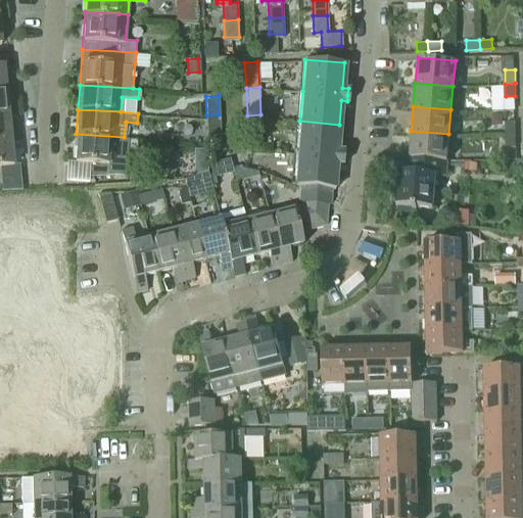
[(0,138),(10,138),(7,113),(0,113),(0,138)]
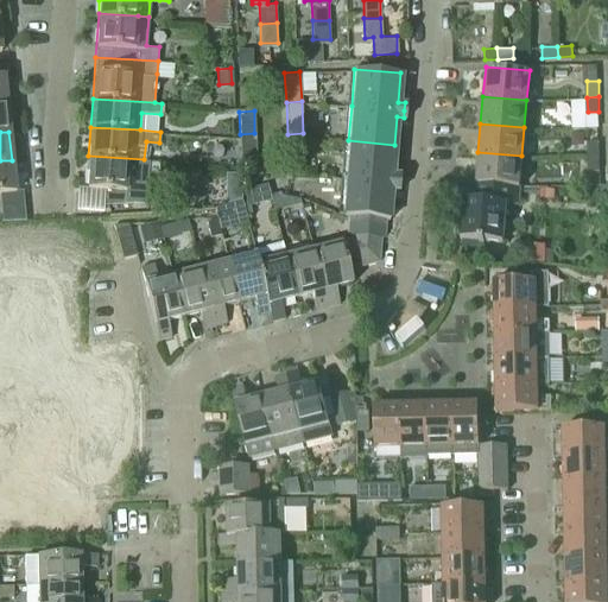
[(254,133),(240,134),(241,157),(255,156),(254,133)]
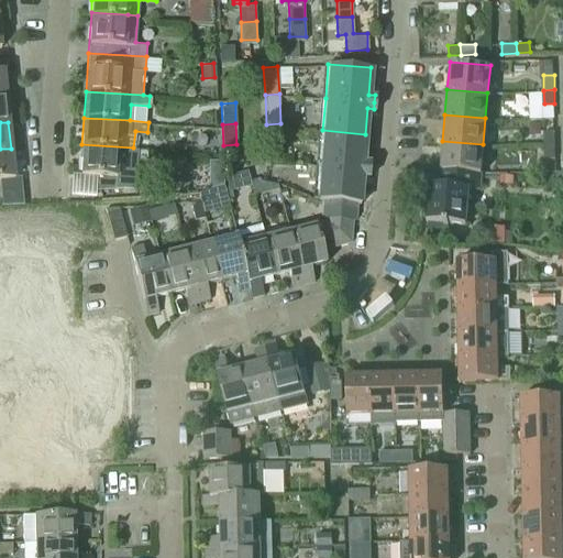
[(555,129),(543,129),(544,142),(555,142),(555,129)]
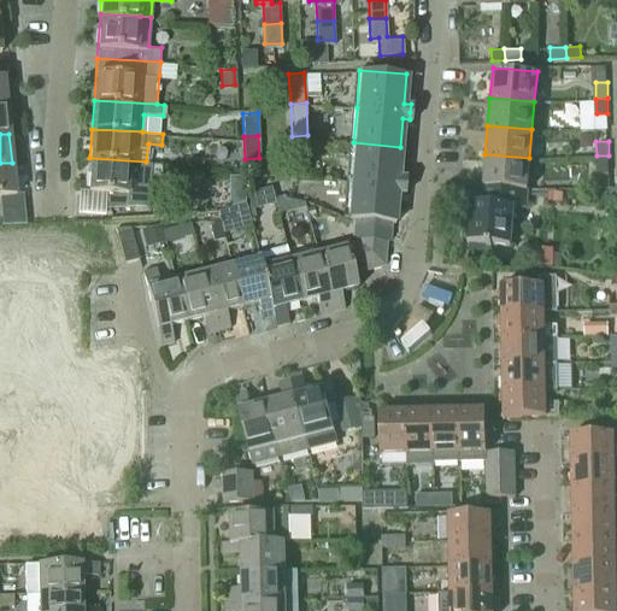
[(350,178),(346,216),(354,217),(353,234),(356,235),(387,236),(389,219),(394,221),(397,191),(404,191),(404,183),(405,176),(398,176),(400,147),(353,142),(350,178)]
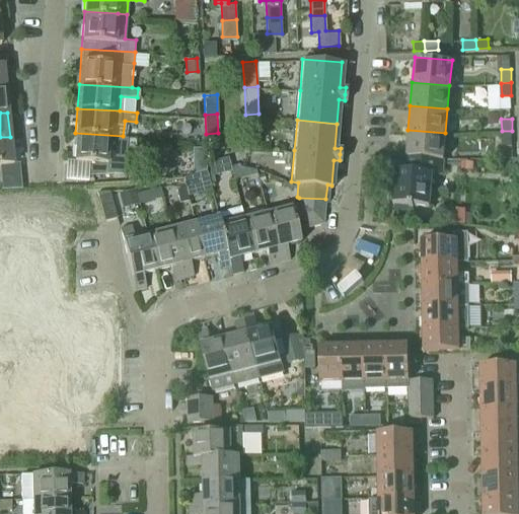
[(405,153),(405,154),(443,156),(445,133),(408,130),(405,153)]
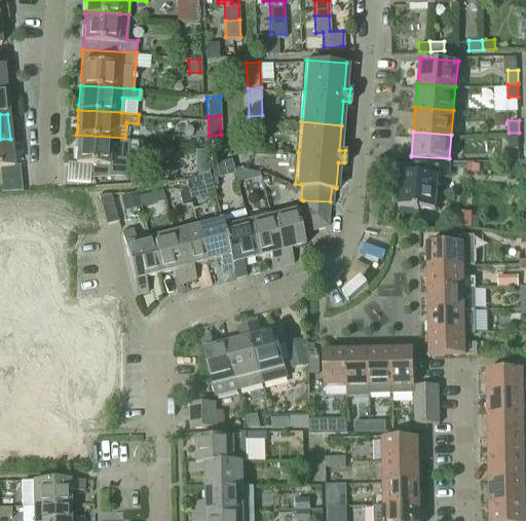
[(519,133),(509,133),(509,146),(519,146),(519,133)]
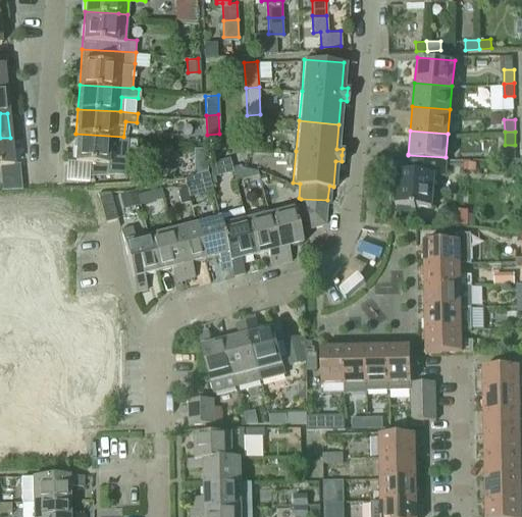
[(75,134),(73,159),(88,160),(88,172),(112,172),(123,172),(125,146),(135,147),(136,138),(123,137),(75,134)]
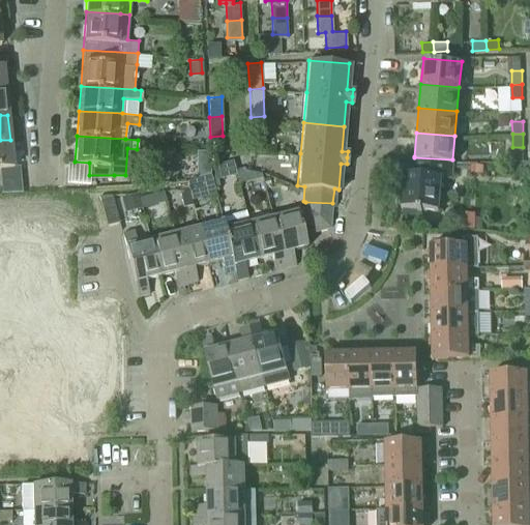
[(0,140),(0,166),(12,165),(10,140),(0,140)]
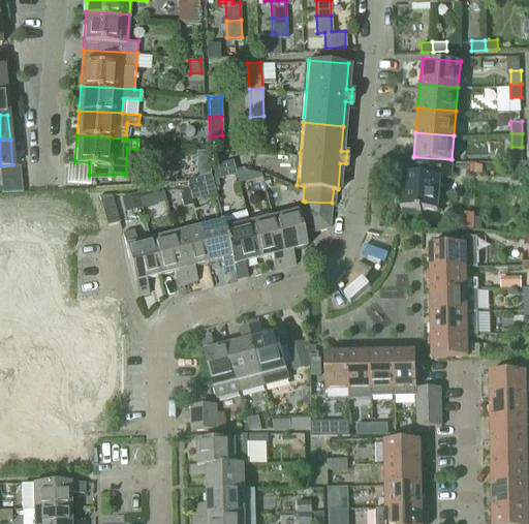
[(208,148),(195,148),(195,173),(209,170),(208,148)]
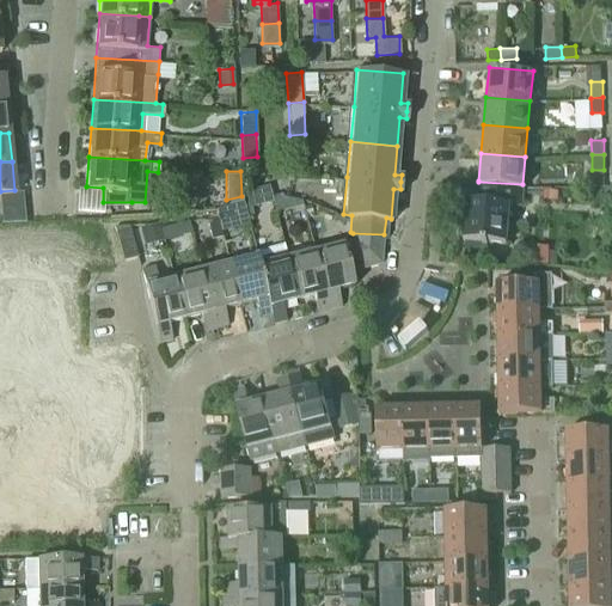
[(465,197),(461,234),(464,234),(464,237),(507,240),(510,202),(521,203),(522,184),(478,182),(478,181),(472,179),(471,199),(465,197)]
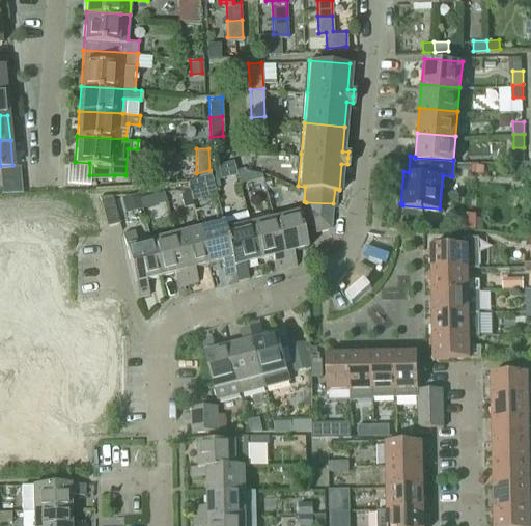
[(232,160),(216,164),(215,176),(234,171),(232,160)]
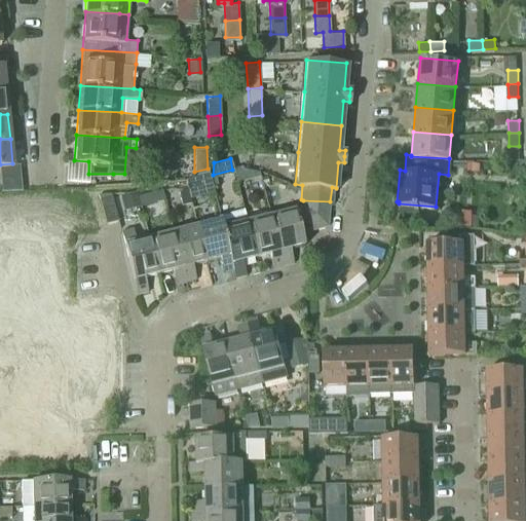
[(467,160),(467,170),(479,171),(479,161),(467,160)]
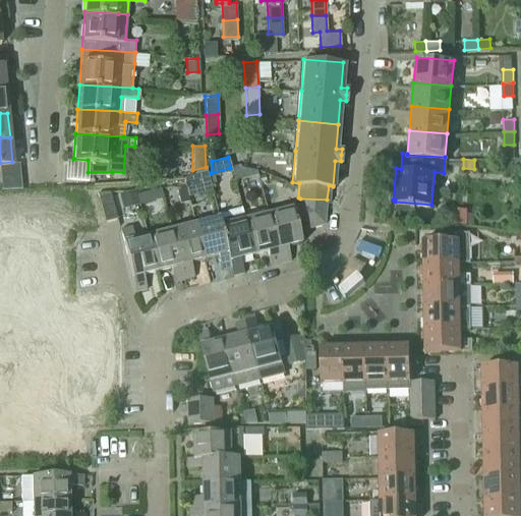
[(239,162),(231,164),(232,168),(234,177),(257,172),(256,168),(243,165),(240,164),(239,162)]
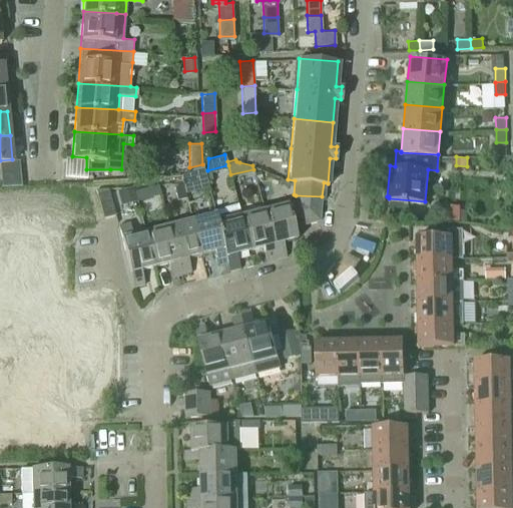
[(194,169),(180,173),(180,174),(184,191),(198,187),(208,185),(204,166),(194,169)]
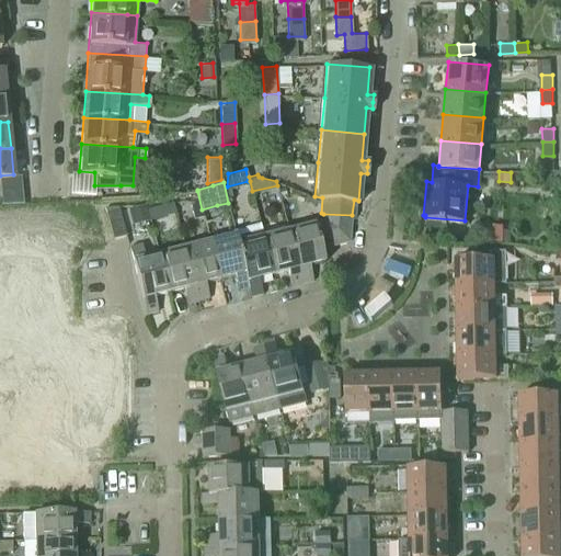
[(198,201),(190,203),(193,216),(202,214),(198,201)]
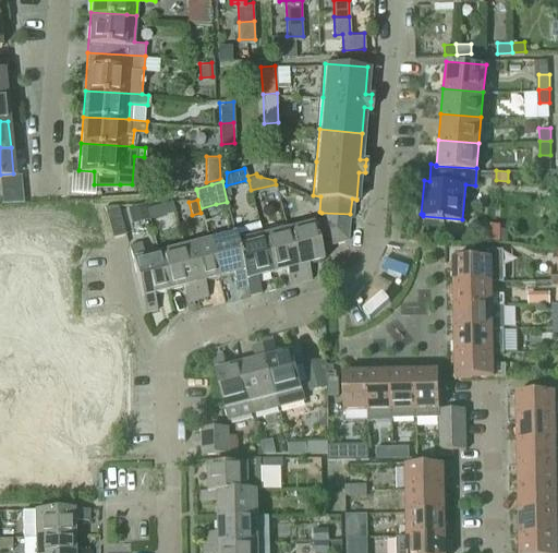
[(144,202),(130,205),(133,218),(147,214),(144,202)]
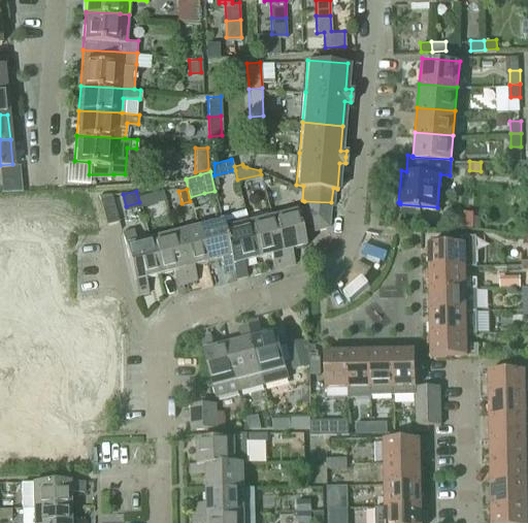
[(151,191),(138,193),(140,203),(153,200),(151,191)]
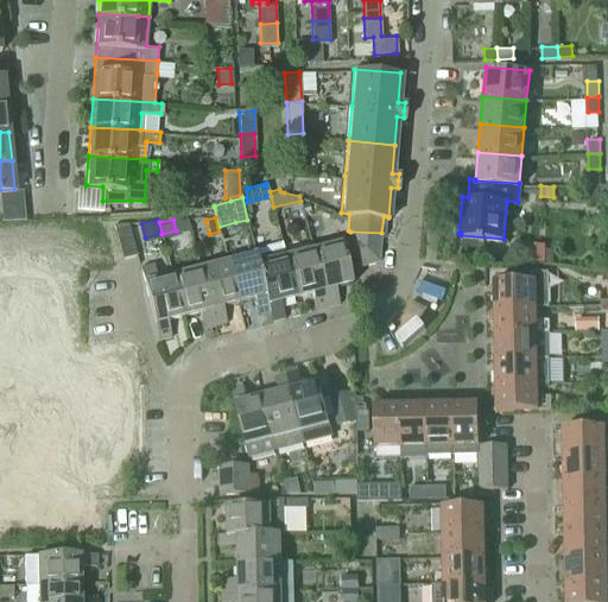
[(127,223),(114,227),(121,255),(124,255),(134,252),(135,252),(128,223),(127,223)]
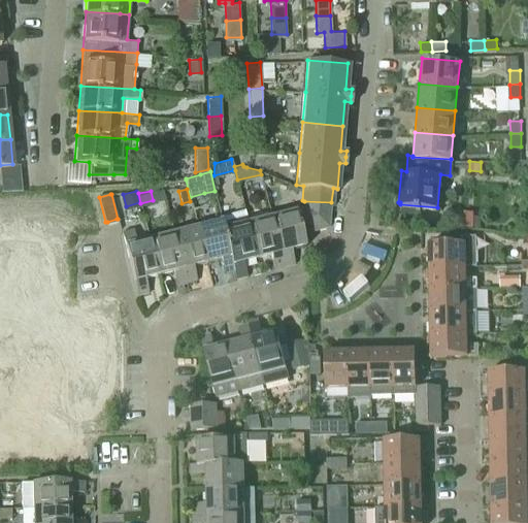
[(304,201),(304,205),(307,204),(314,228),(325,225),(328,225),(329,204),(331,204),(331,202),(304,201)]
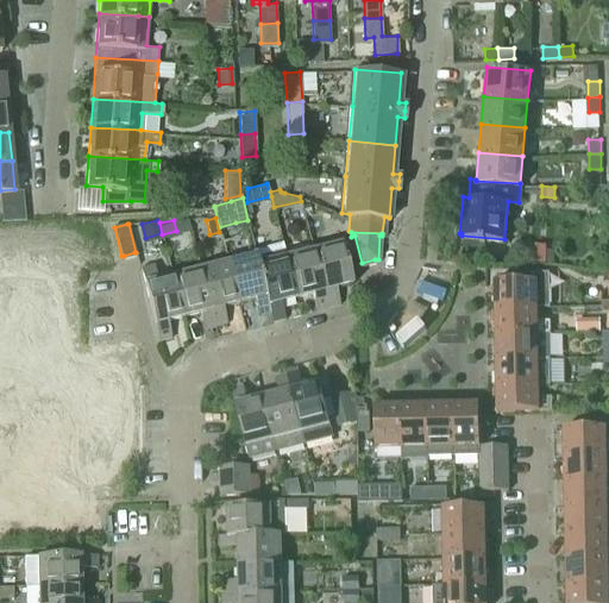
[(351,237),(341,239),(347,267),(362,263),(355,236),(351,237)]
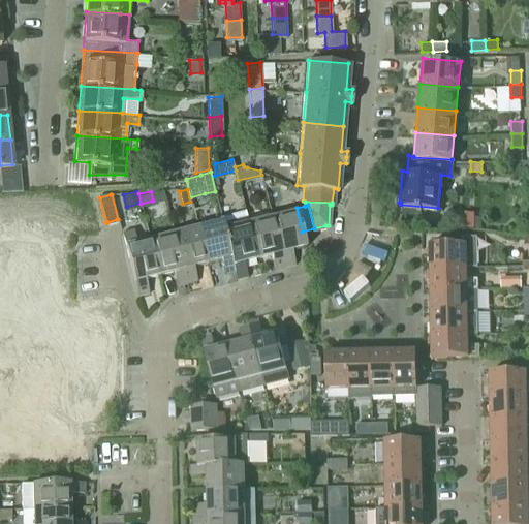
[(245,208),(221,214),(222,218),(224,225),(223,225),(234,268),(232,269),(235,276),(245,274),(242,260),(256,256),(247,220),(248,219),(245,208)]
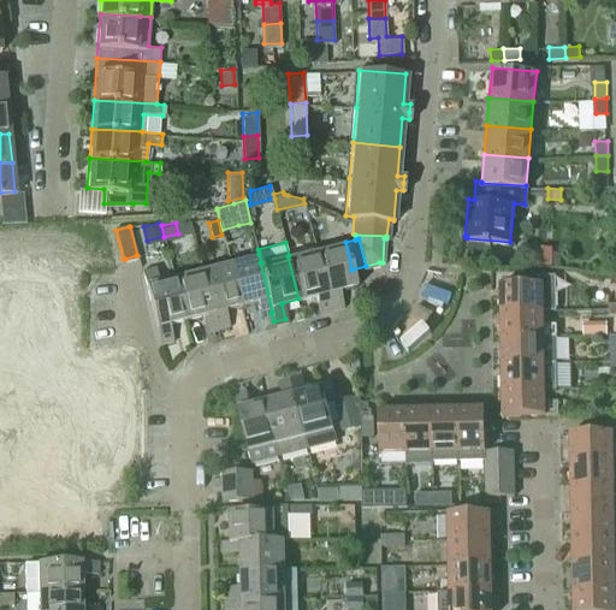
[(345,242),(315,249),(330,308),(342,305),(338,289),(355,285),(351,270),(345,242)]
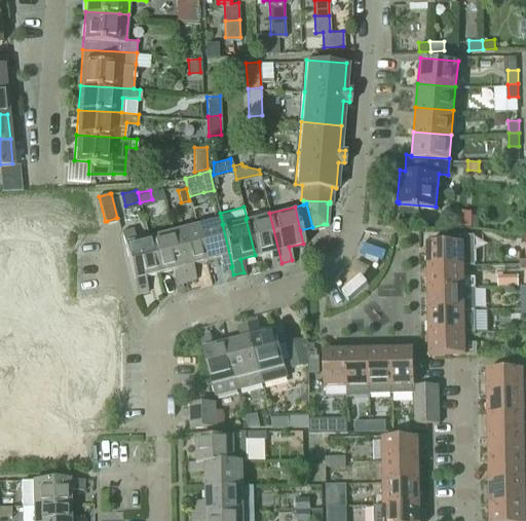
[(472,209),(455,209),(455,225),(472,225),(472,209)]
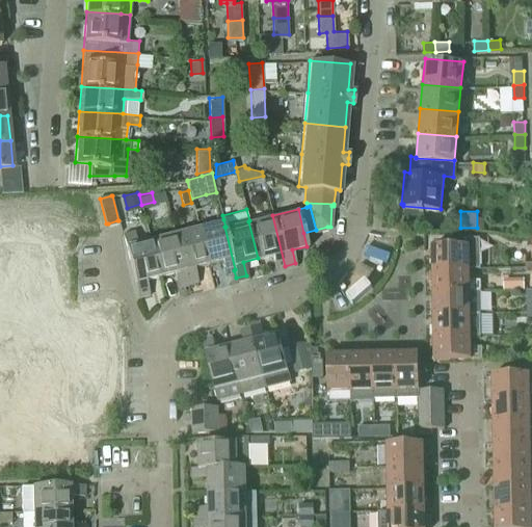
[(249,220),(248,221),(258,258),(271,255),(274,268),(285,266),(272,215),(249,220)]
